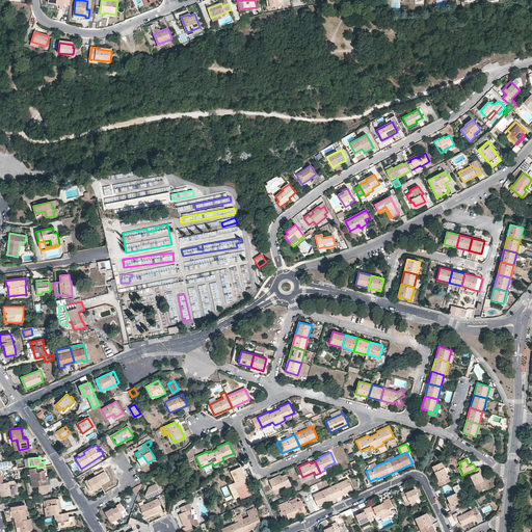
[(439,486),(450,481),(441,462),(432,466),(437,478),(440,481),(437,482),(439,486)]
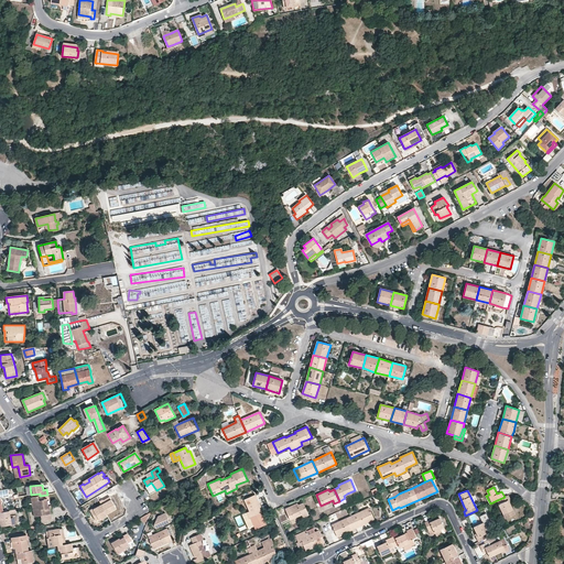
[(255,495),(245,500),(249,511),(247,512),(249,519),(261,513),(259,508),(260,507),(255,495)]
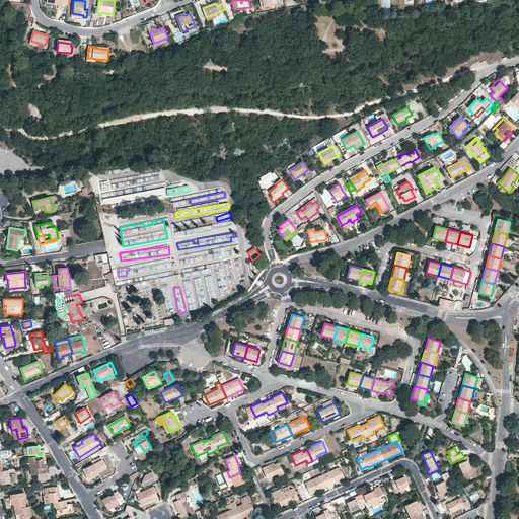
[(469,459),(467,455),(464,457),(457,460),(464,475),(465,476),(473,472),(469,463),(467,460),(469,459)]
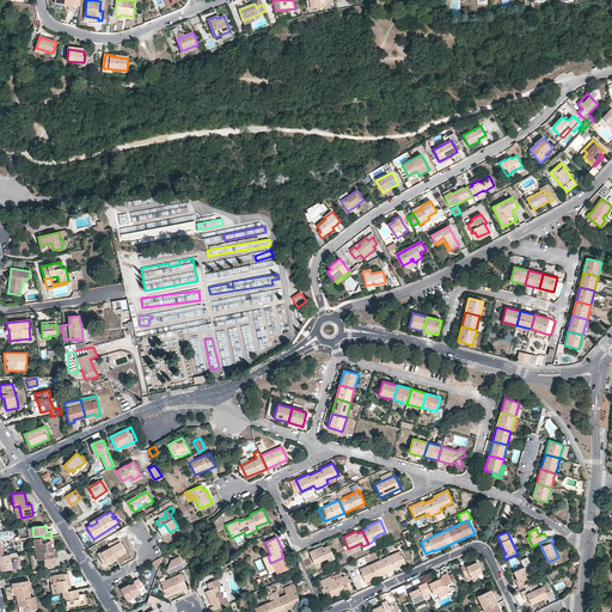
[(42,538),(35,539),(38,561),(46,560),(47,564),(56,563),(55,548),(54,545),(51,545),(51,542),(43,543),(42,538)]
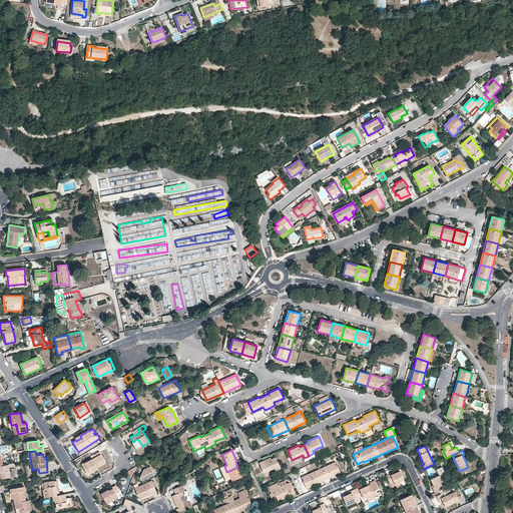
[(272,459),(271,458),(260,463),(264,473),(275,468),(276,471),(281,468),(276,457),(272,459)]
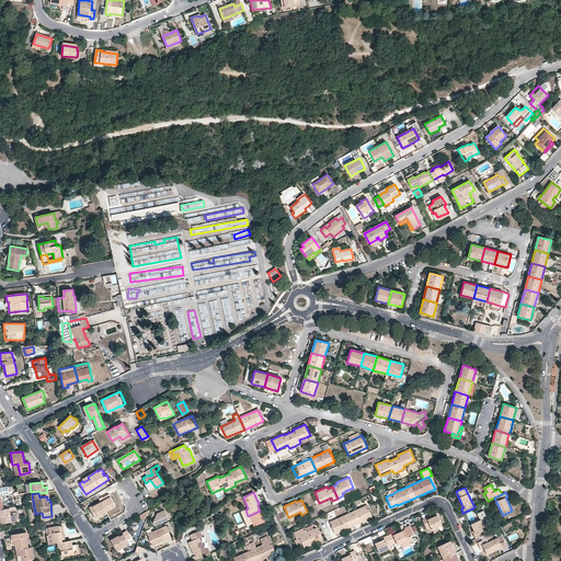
[(373,517),(367,505),(348,514),(330,522),(335,534),(354,525),(373,517)]
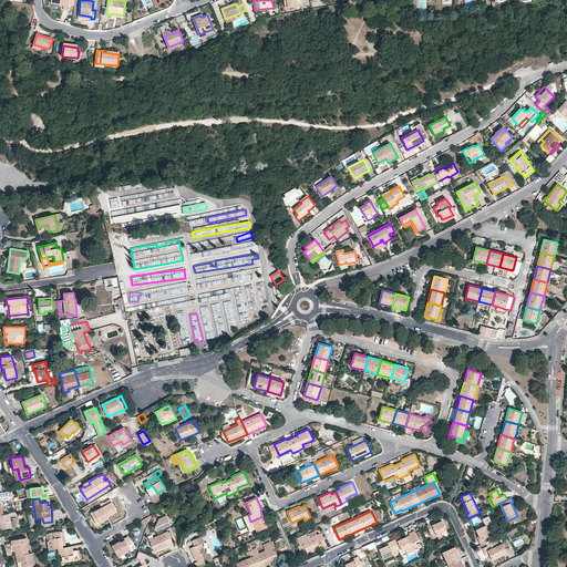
[(0,515),(0,522),(1,529),(12,527),(9,514),(3,514),(0,515)]
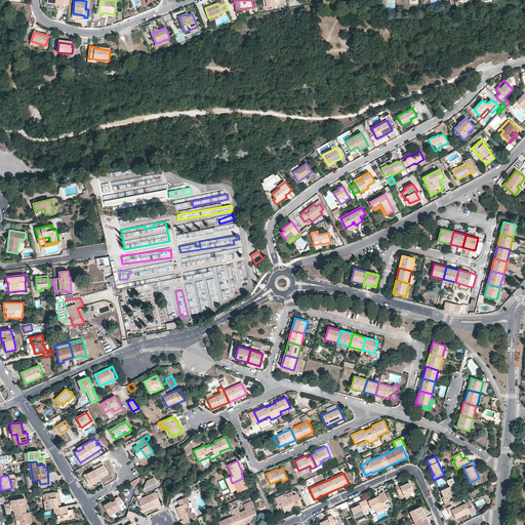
[(446,480),(450,486),(452,492),(458,489),(452,477),(446,480)]
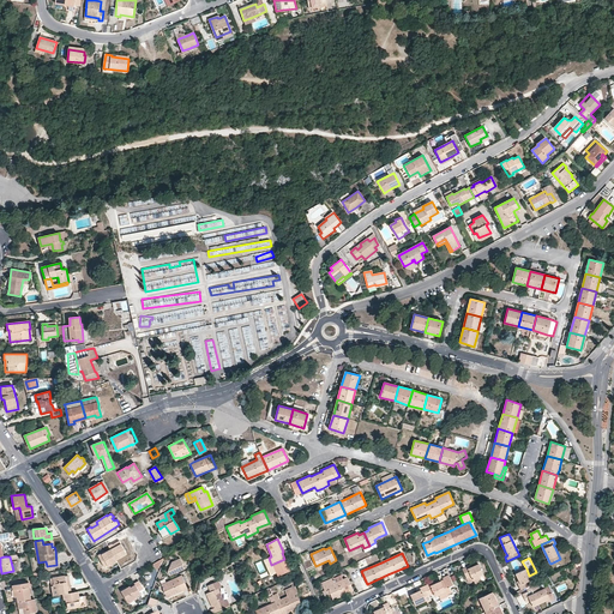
[(185,570),(179,559),(173,561),(168,572),(170,577),(185,570)]
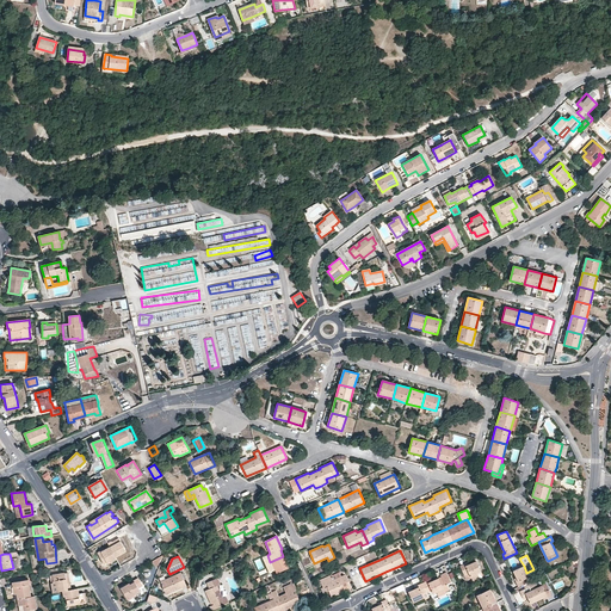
[(481,572),(476,561),(470,563),(466,566),(464,563),(460,566),(467,580),(471,578),(473,581),(482,576),(480,572),(481,572)]
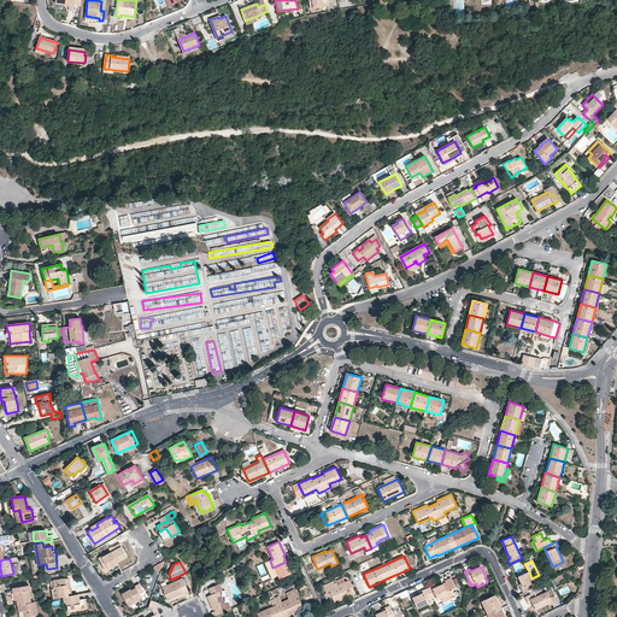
[(518,576),(522,583),(523,587),(521,588),(523,593),(528,591),(533,588),(530,583),(534,582),(532,579),(529,571),(518,576)]
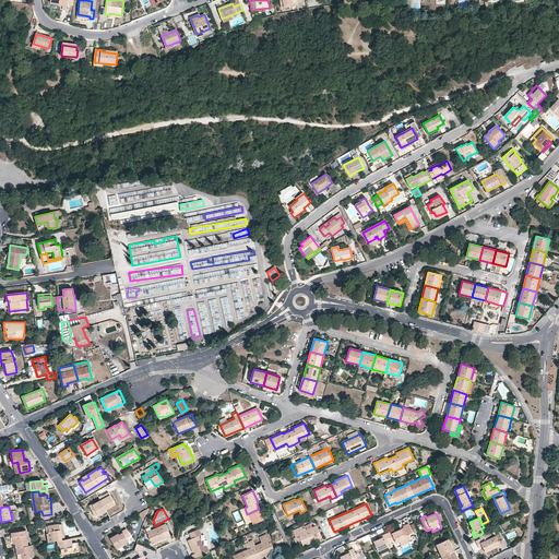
[(61,534),(59,524),(48,526),(49,533),(47,533),(48,543),(58,540),(66,539),(64,534),(61,534)]
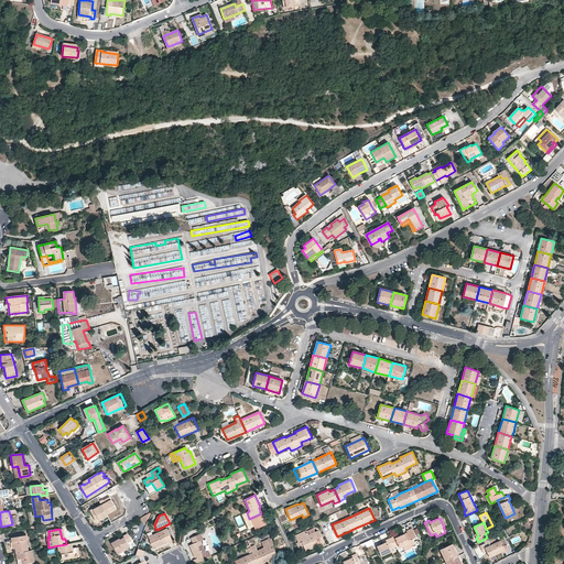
[(167,530),(166,529),(148,538),(153,549),(172,540),(170,535),(167,530)]
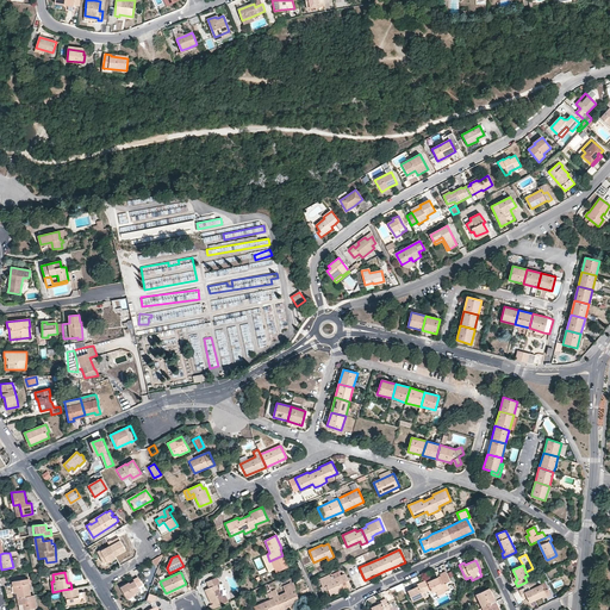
[(352,586),(346,573),(334,579),(331,573),(319,579),(322,586),(325,584),(330,596),(352,586)]
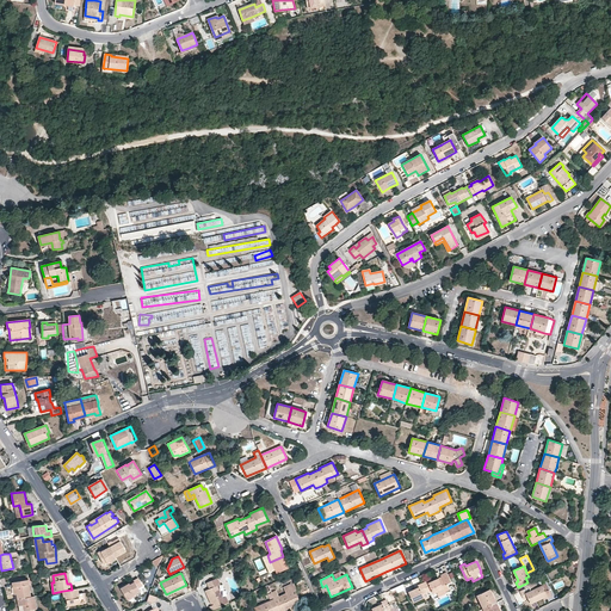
[(451,581),(448,574),(432,581),(427,582),(427,580),(423,582),(427,592),(431,591),(432,593),(437,591),(443,588),(444,591),(449,590),(446,584),(451,581)]
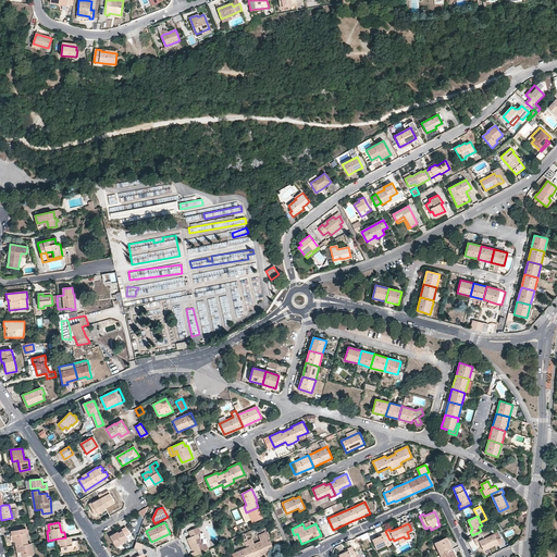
[(201,532),(198,525),(188,531),(190,537),(197,534),(201,532)]
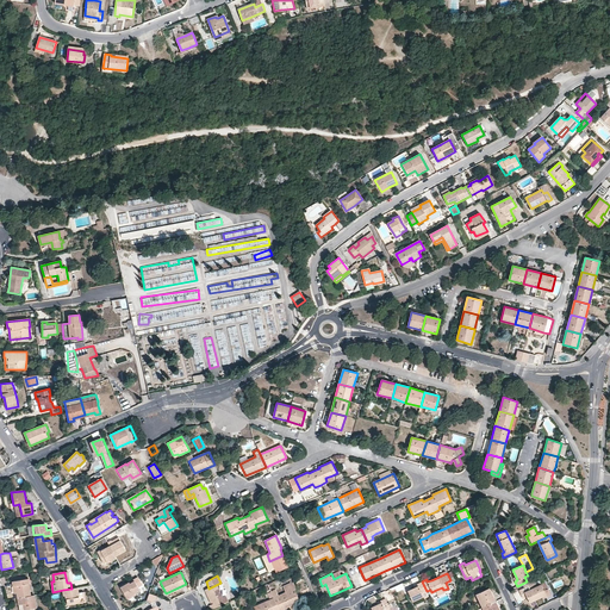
[(130,584),(129,583),(120,587),(126,598),(132,595),(134,596),(141,591),(138,587),(142,584),(137,578),(134,580),(135,582),(130,584)]
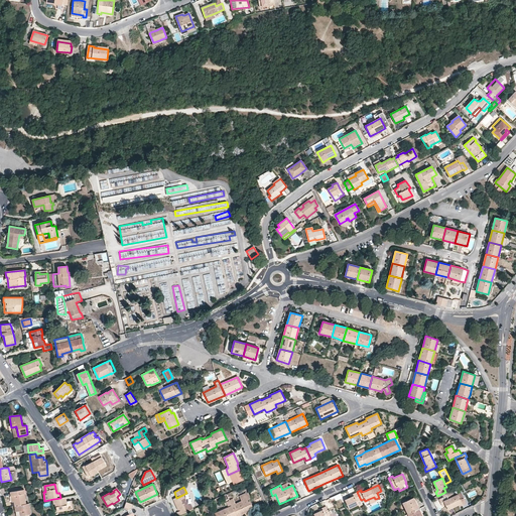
[(453,489),(445,492),(448,499),(456,496),(453,489)]
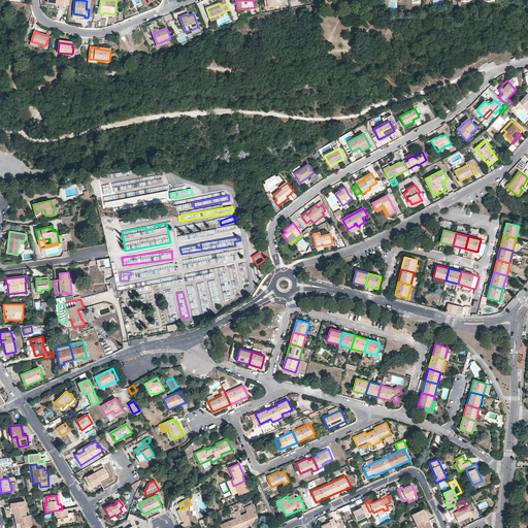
[(27,516),(24,501),(10,503),(11,507),(13,507),(14,514),(15,518),(27,516)]
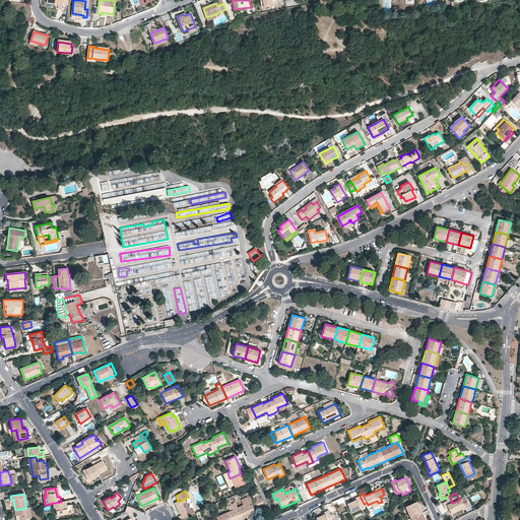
[(356,498),(356,500),(353,501),(347,504),(351,512),(361,508),(360,506),(364,504),(360,496),(356,498)]
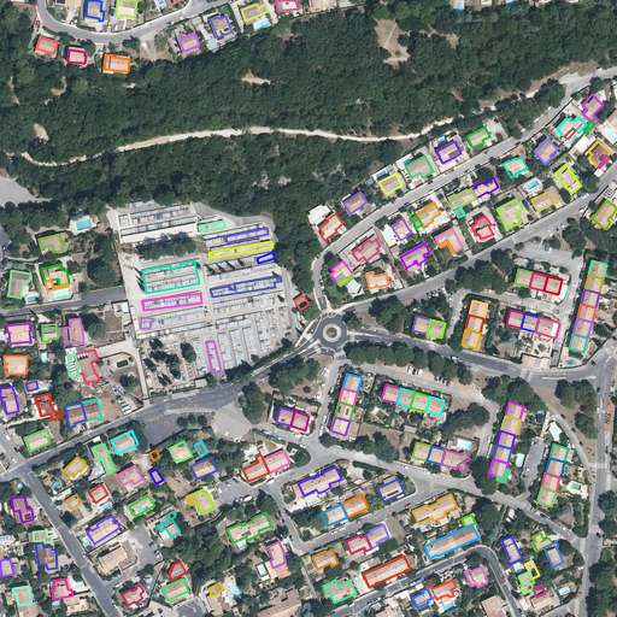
[(257,615),(257,616),(283,616),(304,609),(298,598),(300,597),(297,589),(286,594),(288,600),(281,603),(278,598),(274,599),(276,605),(272,607),(257,615)]
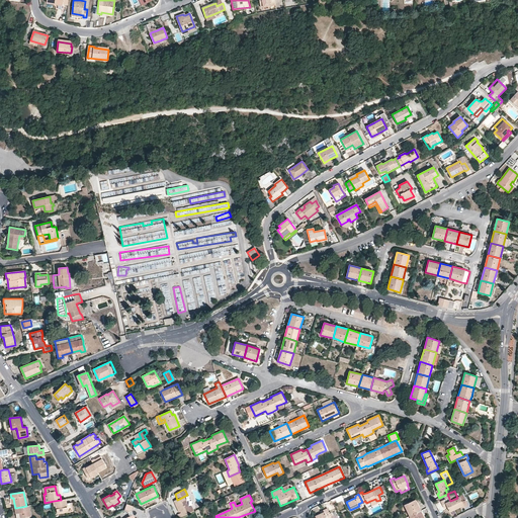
[(343,500),(341,496),(332,500),(334,504),(343,500)]
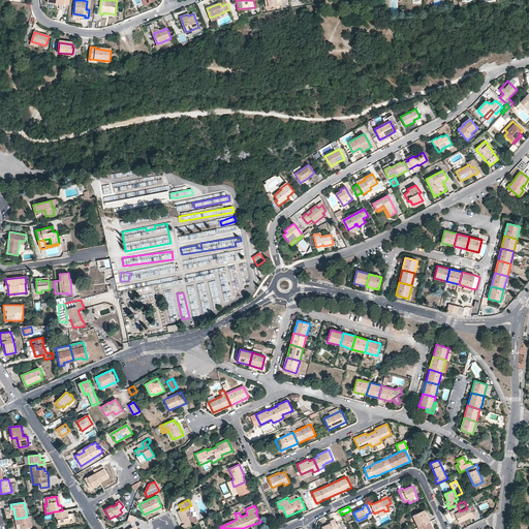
[(183,523),(184,523),(186,527),(190,526),(193,524),(197,522),(195,517),(193,518),(187,507),(181,510),(178,511),(183,523)]
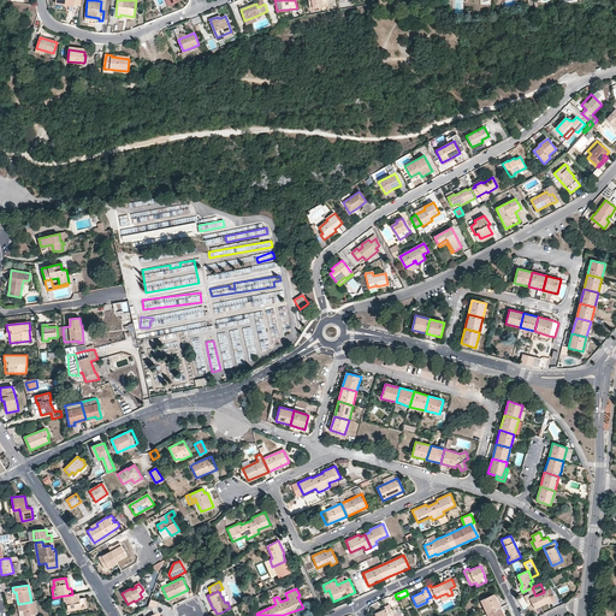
[(548,593),(546,591),(544,592),(535,596),(529,598),(534,608),(548,602),(551,600),(552,602),(556,600),(552,592),(548,593)]
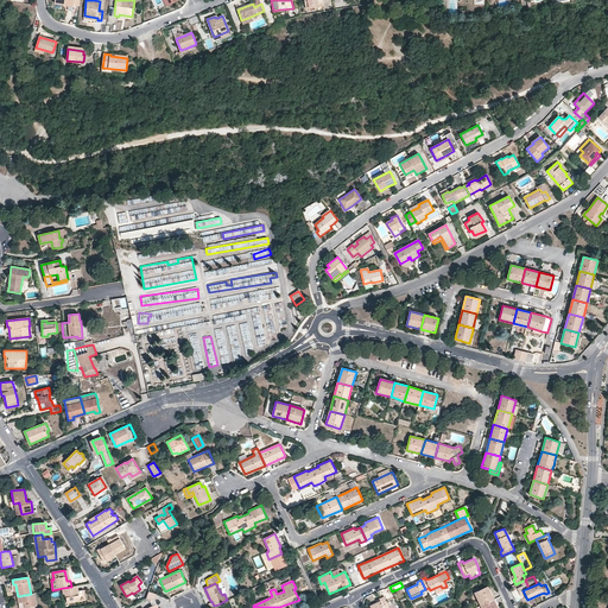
[(65,596),(67,596),(68,602),(80,601),(80,600),(84,599),(83,590),(78,590),(76,591),(75,586),(71,587),(63,588),(63,594),(65,594),(65,596)]
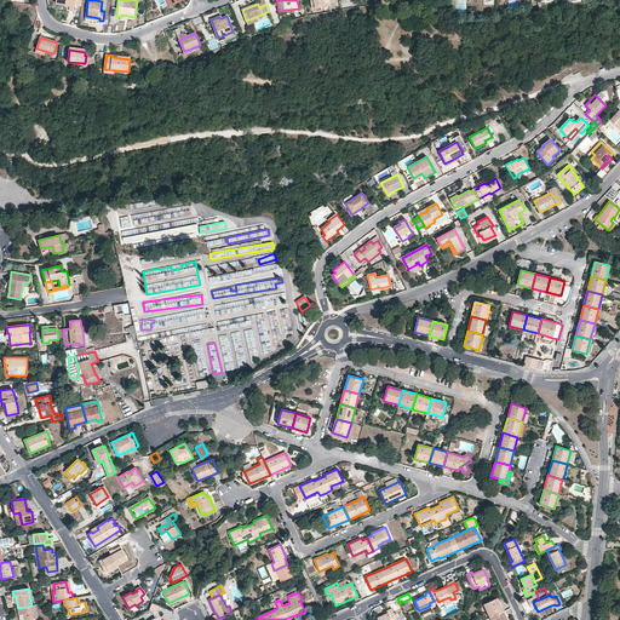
[(494,608),(500,604),(497,597),(491,601),(494,608)]
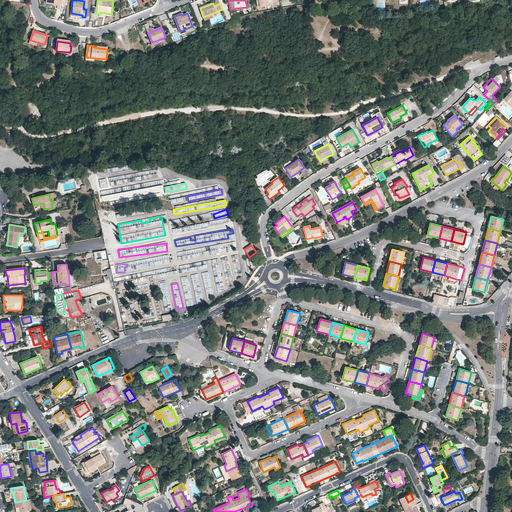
[(413,499),(408,502),(405,496),(399,499),(405,510),(416,504),(413,499)]
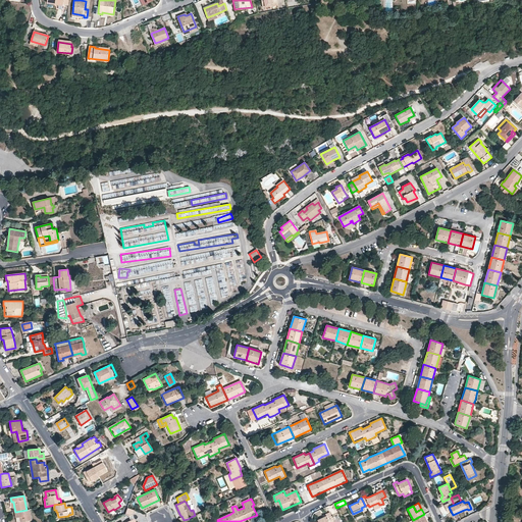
[(128,516),(131,520),(134,519),(133,515),(135,510),(127,508),(125,514),(128,516)]
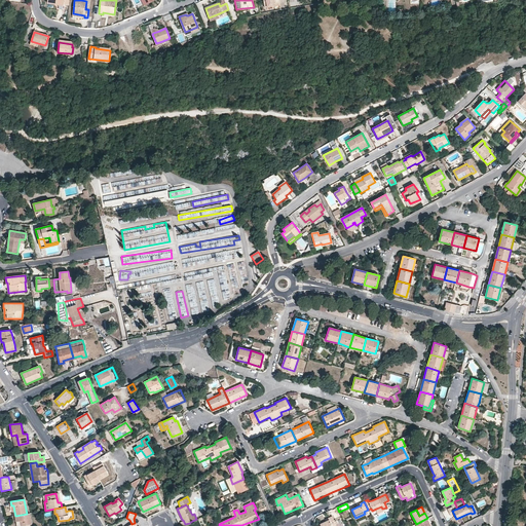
[(15,516),(16,522),(21,521),(22,525),(32,524),(30,513),(27,514),(15,516)]
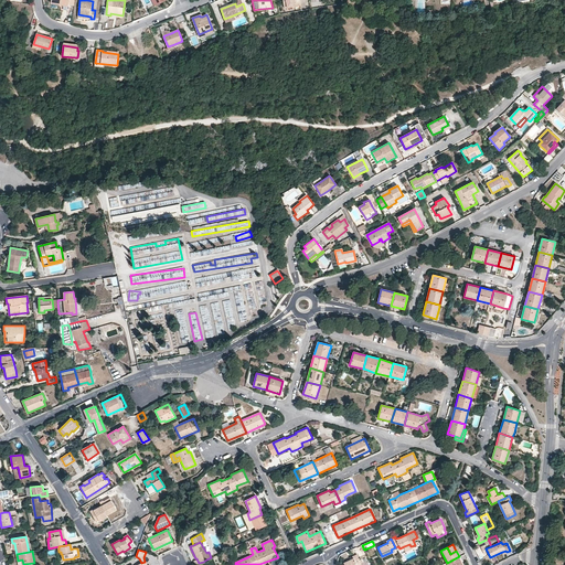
[(353,556),(354,558),(350,560),(343,563),(344,564),(361,564),(356,554),(353,556)]
